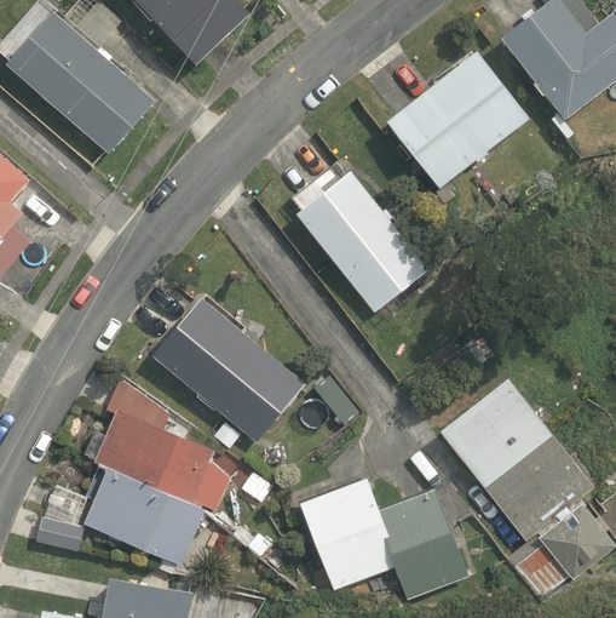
[(98,50),(102,46),(120,23),(93,0),(76,0),(63,17),(98,50)]
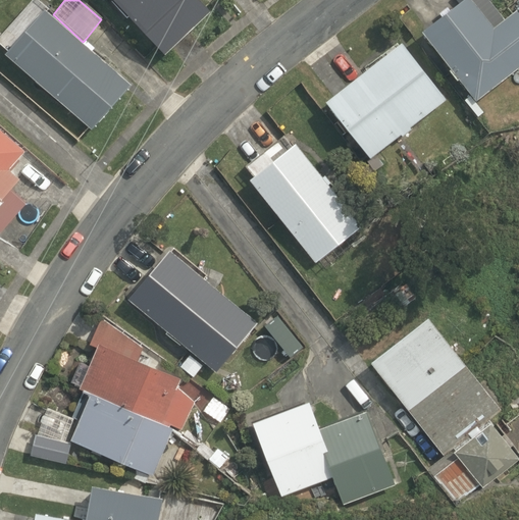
[(113,0),(165,54),(211,11),(200,0),(113,0)]
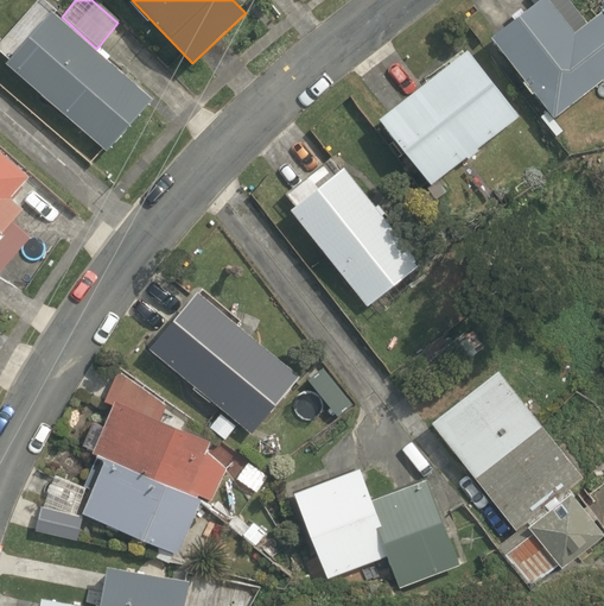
[(539,0),(491,36),(525,80),(522,82),(532,95),(534,93),(553,119),(603,79),(603,16),(601,12),(585,24),(566,0),(539,0)]
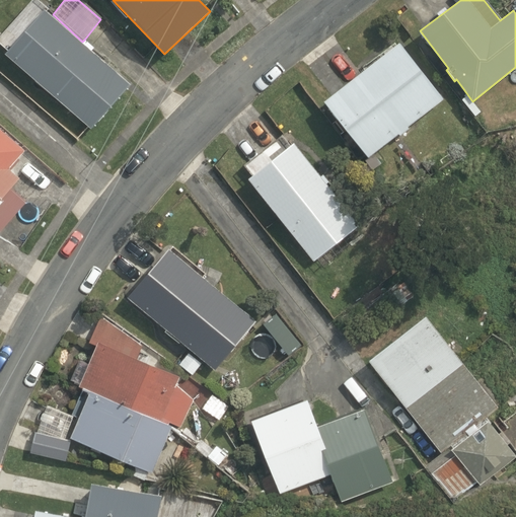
[(21,21),(29,11),(19,3),(11,12),(21,21)]
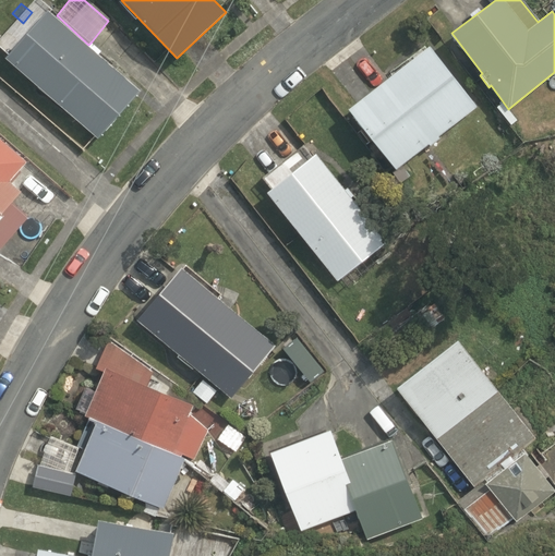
[(48,7),(4,56),(97,139),(141,91),(99,53),(101,50),(92,41),(88,45),(57,15),(48,7)]
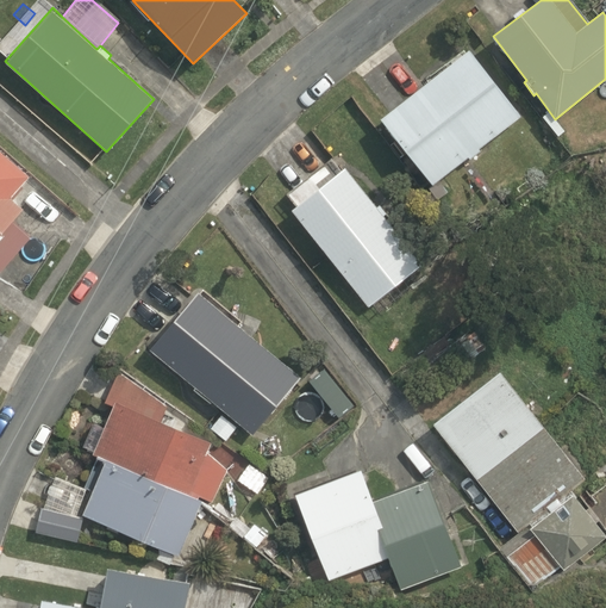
[(520,117),(469,50),(380,118),(431,186),(467,159),(469,161),(481,152),(479,149),(520,117)]
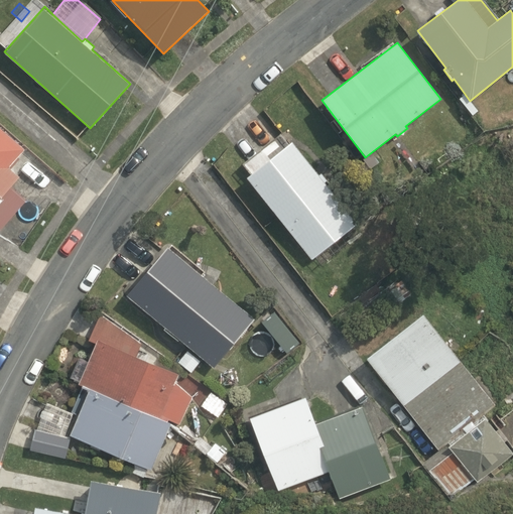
[(471,105),(463,96),(457,101),(465,111),(471,105)]
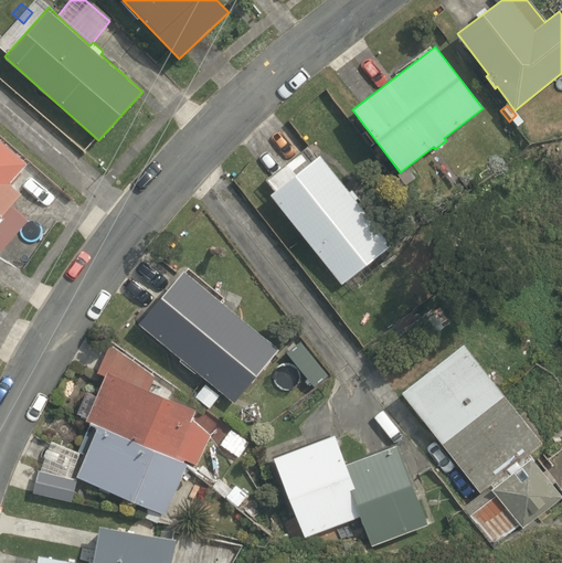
[(0,252),(28,221),(10,206),(21,193),(9,184),(27,163),(0,140),(0,252)]
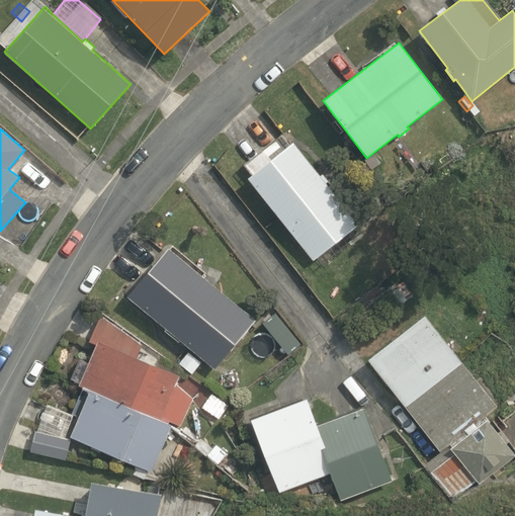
[(251,174),(247,177),(312,262),(358,225),(293,141),(284,149),(278,142),(245,168),(251,174)]
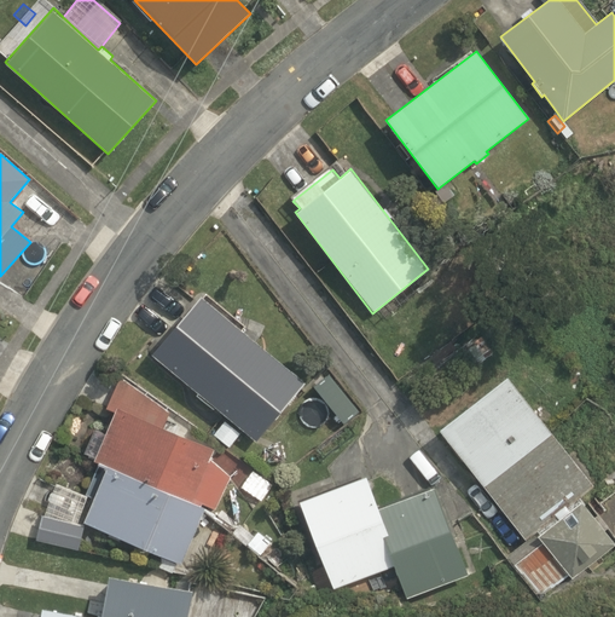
[(453,196),(446,186),(435,195),(442,205),(453,196)]
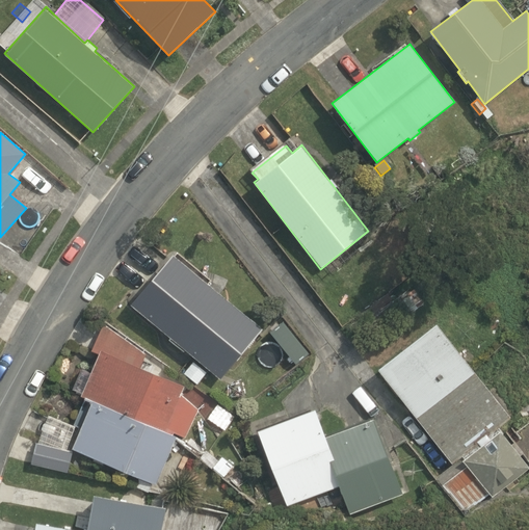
[(174,253),(131,303),(220,380),(263,329),(174,253)]
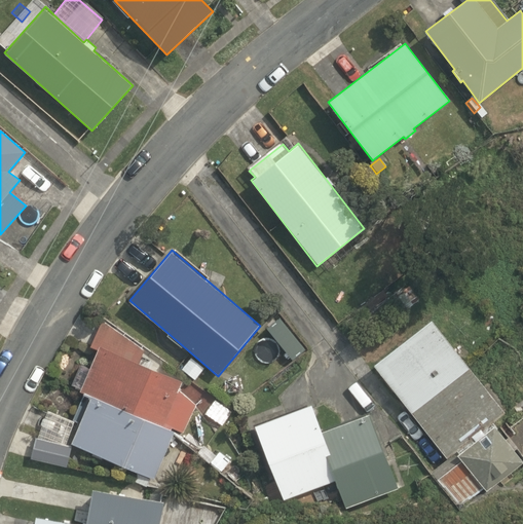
[(431,319),(374,365),(446,459),(455,451),(457,454),(456,455),(485,493),(522,463),(491,421),(503,412),(431,319)]
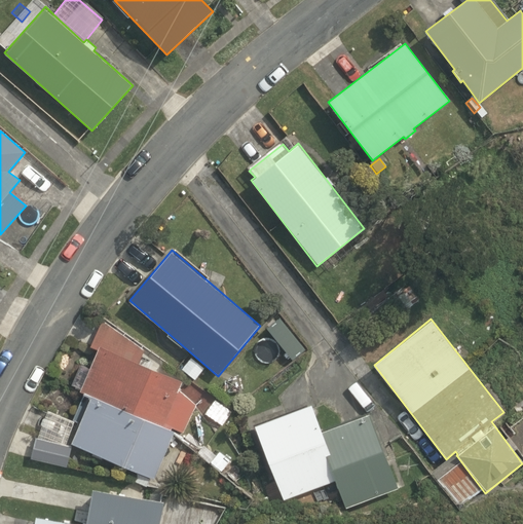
[(82,396),(90,399),(71,444),(153,480),(174,432),(181,434),(194,406),(178,390),(182,382),(138,363),(144,351),(101,321),(89,346),(98,349),(88,371),(79,367),(71,386),(80,390),(78,393),(83,395),(82,396)]
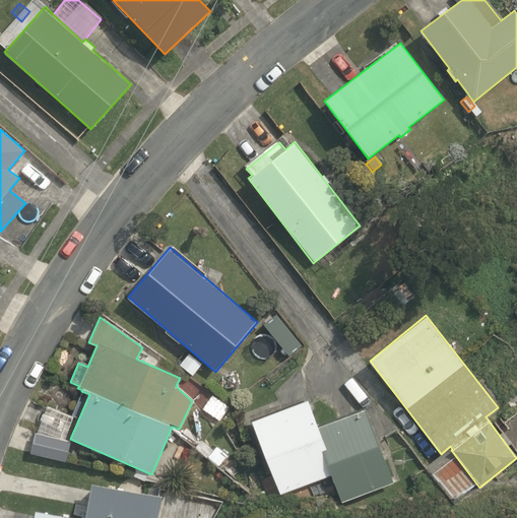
[(200,367),(187,355),(178,367),(192,378),(200,367)]
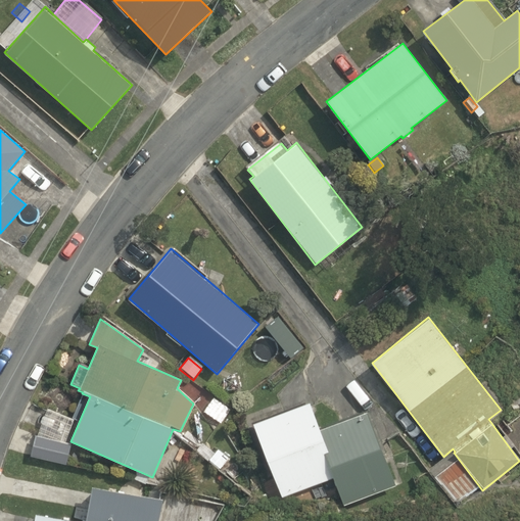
[(396,486),(368,411),(321,428),(311,400),(252,422),(281,498),(332,479),(342,506),(396,486)]
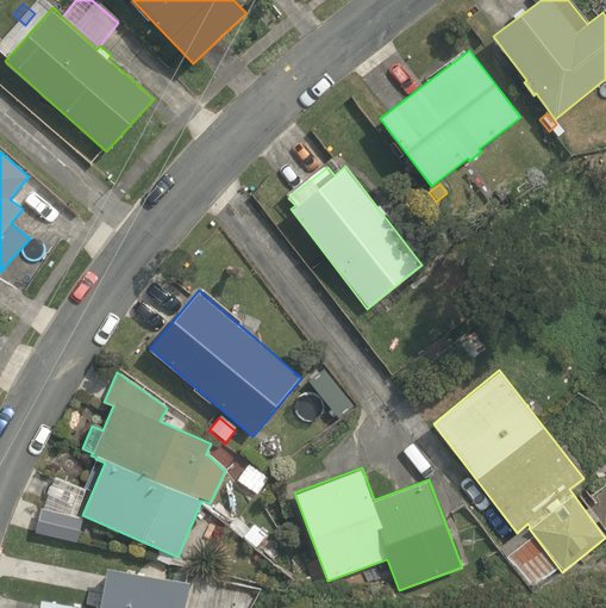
[(55,477),(43,509),(77,516),(88,491),(55,477)]
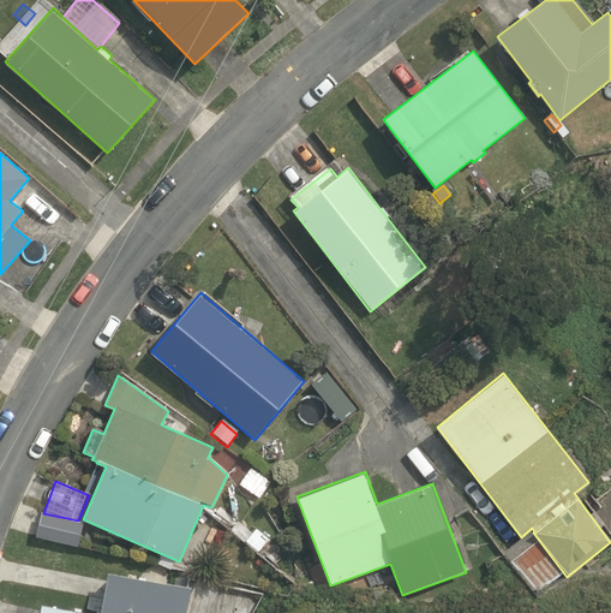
[(43,513),(41,512),(35,539),(75,547),(81,522),(78,521),(43,513)]
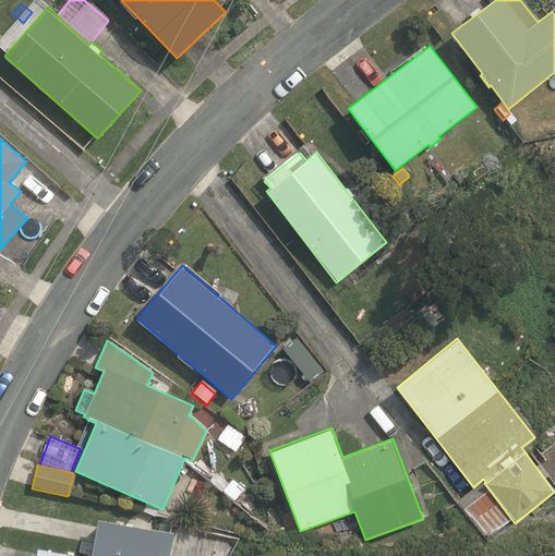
[(242,491),(231,481),(221,492),(232,502),(242,491)]
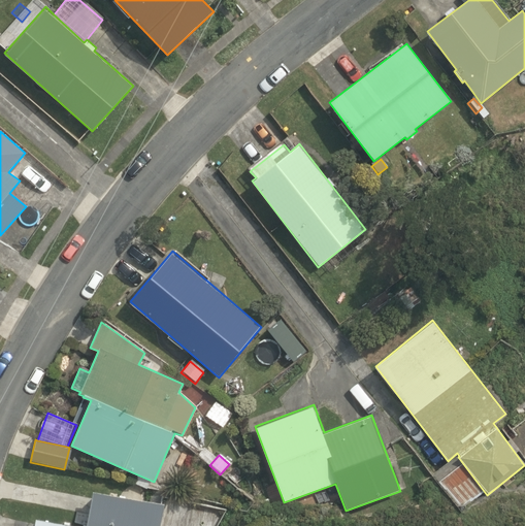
[(149,483),(136,477),(132,484),(144,490),(149,483)]
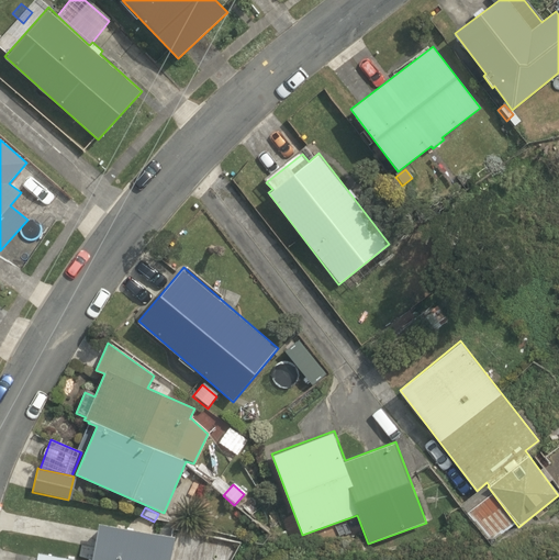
[(76,559),(38,551),(36,559),(170,559),(176,536),(99,522),(92,559),(88,558),(88,559),(76,559)]
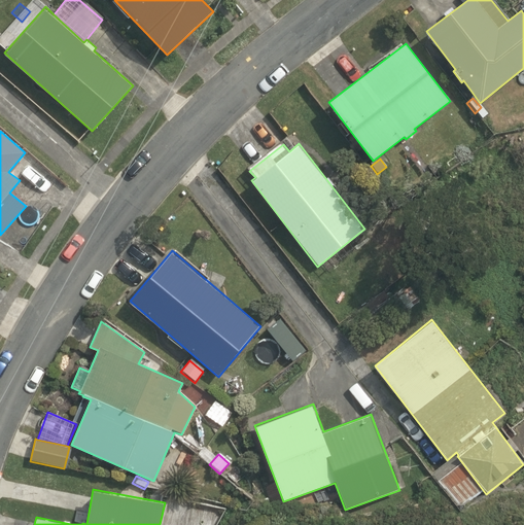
All buildings are outlined.
